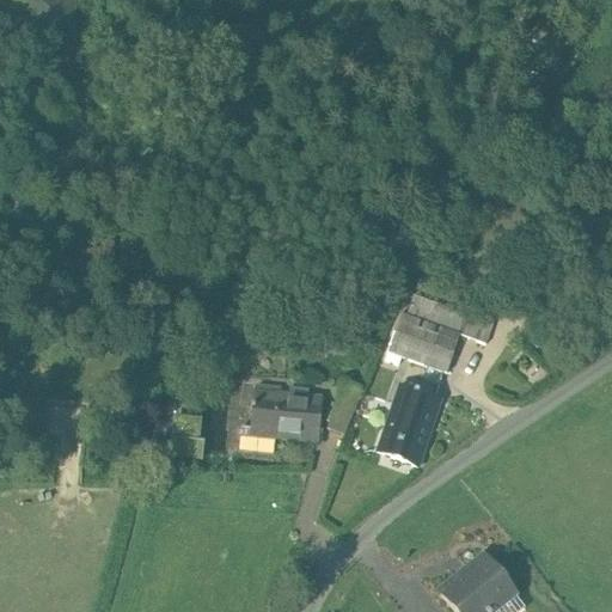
[(490,324),(410,297),(404,316),(460,335),(483,343),(490,324)]
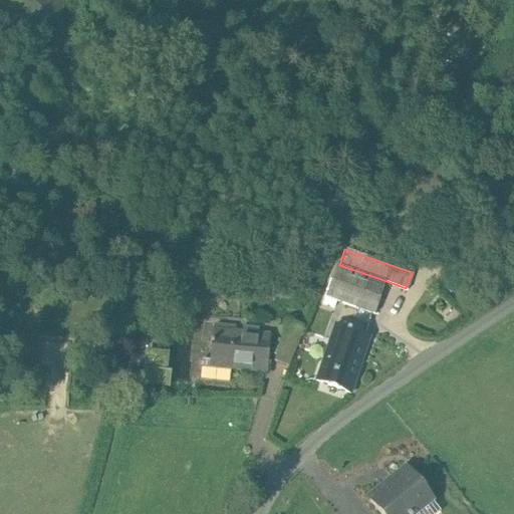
[(339,265),(336,264),(325,296),(375,313),(387,281),(339,265)]
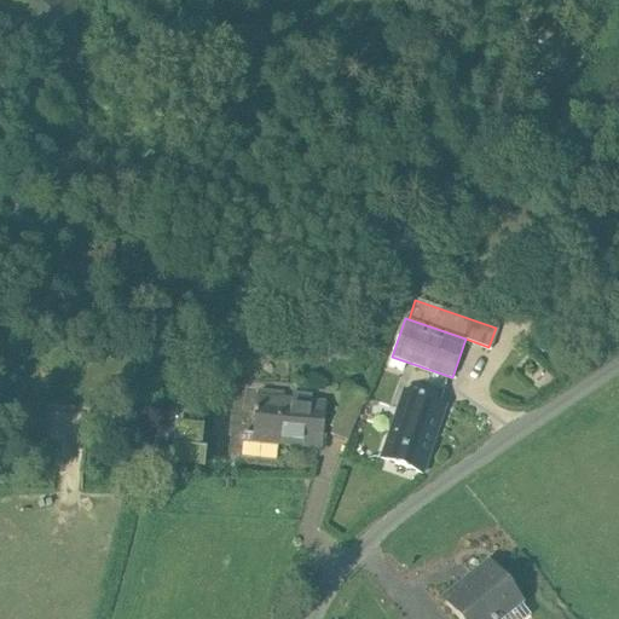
[(414,374),(410,392),(443,399),(446,380),(414,374)]
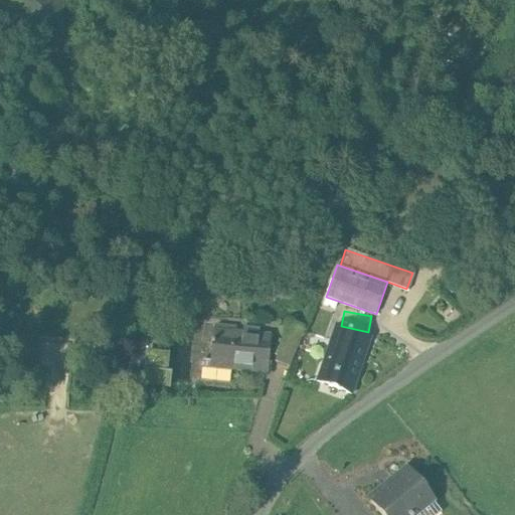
[(290,323),(275,361),(289,367),(304,329),(290,323)]
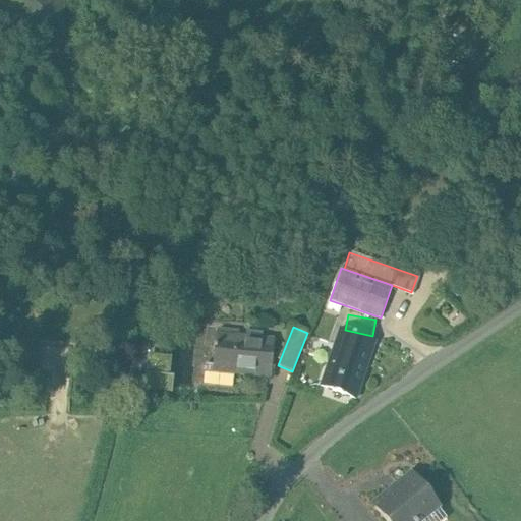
[(339,330),(317,387),(352,400),(373,343),(339,330)]
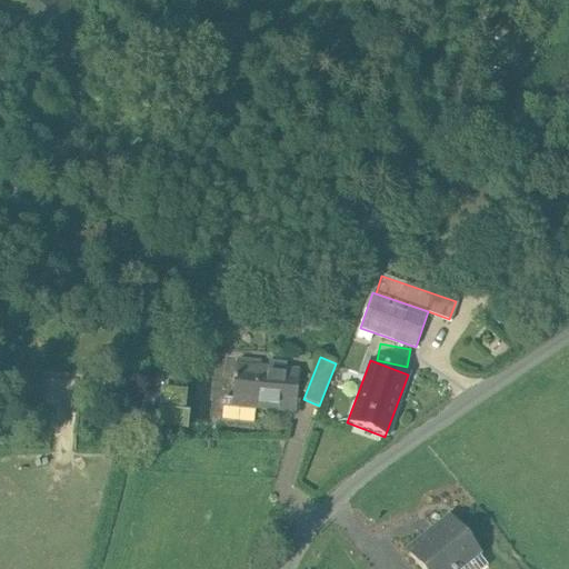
[(267,368),(236,365),(235,378),(232,378),(232,381),(235,381),(232,399),(232,406),(256,408),(256,409),(295,412),(298,370),(286,369),(287,363),(268,361),(267,368)]
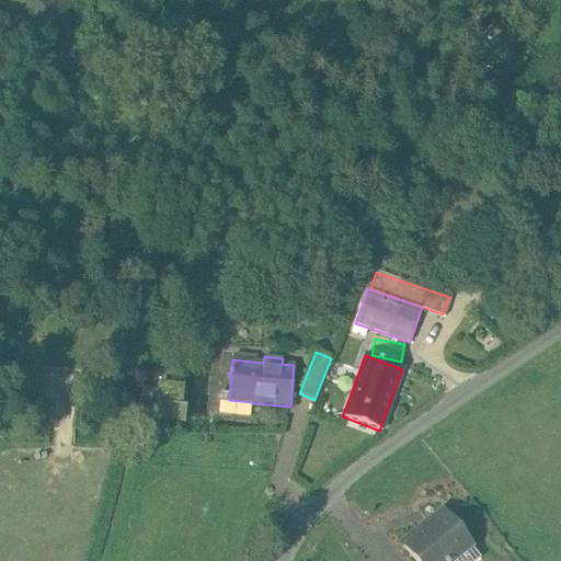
[(181,386),(161,385),(158,418),(181,420),(183,405),(179,405),(181,386)]
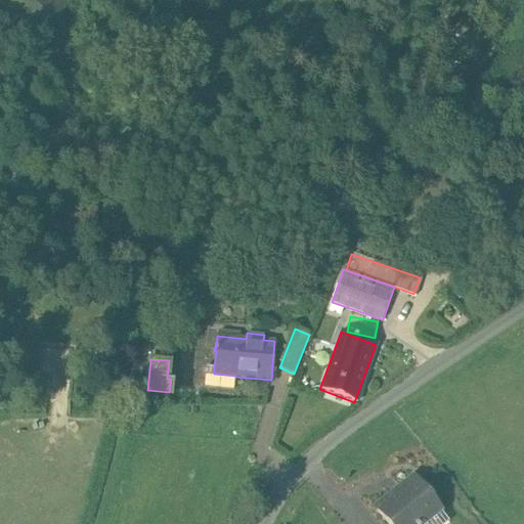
[(235,376),(214,374),(214,367),(206,366),(204,385),(233,388),(235,377),(235,376)]
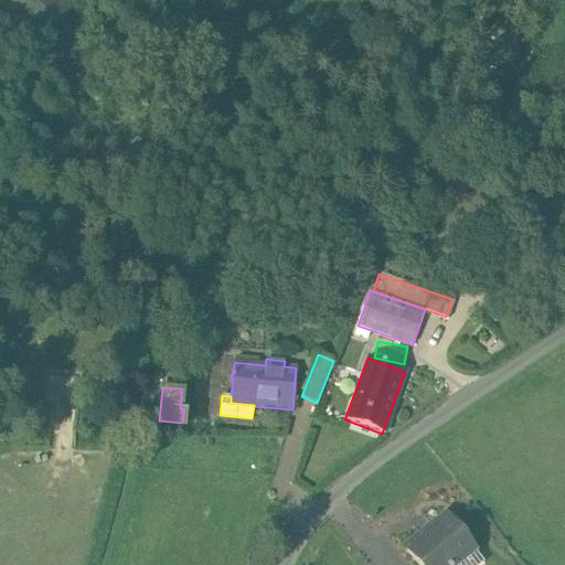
[(476,553),(445,514),(430,526),(433,530),(406,551),(417,564),(480,564),(483,563),(476,553)]
